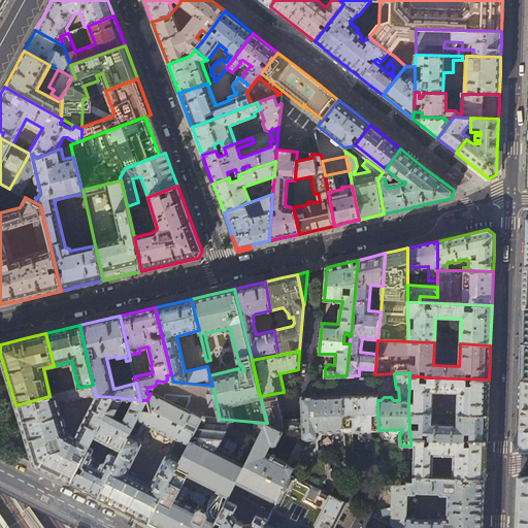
[(421,382),(421,376),(409,376),(409,387),(416,387),(416,402),(408,401),(408,413),(432,414),(432,391),(458,392),(457,415),(488,416),(489,396),(489,380),(427,377),(427,382),(421,382)]
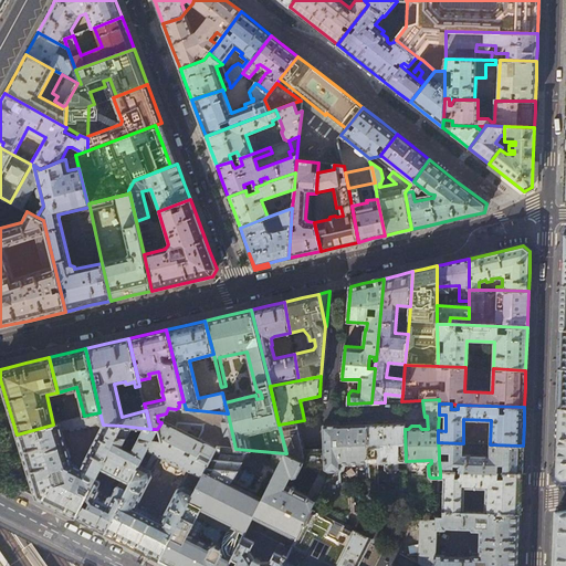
[(153,441),(152,441),(105,532),(132,546),(159,559),(217,447),(236,449),(228,413),(186,409),(176,409),(168,408),(166,413),(161,422),(157,429),(158,429),(163,441),(153,441)]
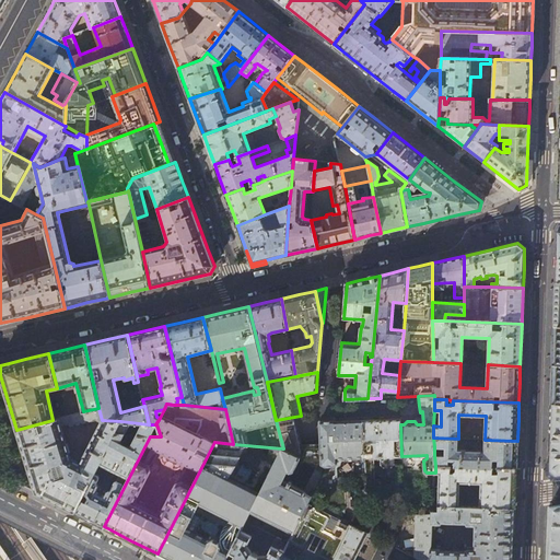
[(559,404),(551,404),(550,436),(549,470),(556,476),(559,475),(559,474),(559,404)]
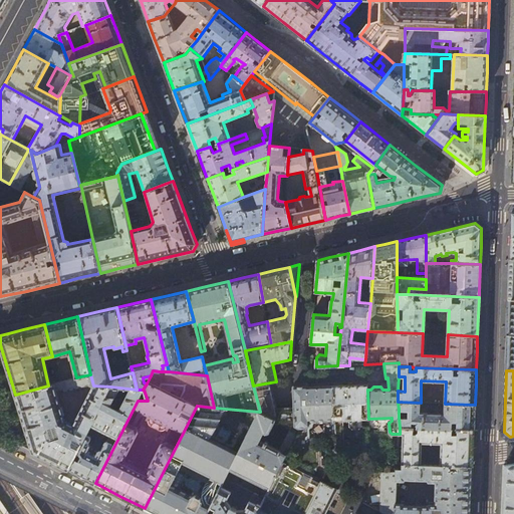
[(90,374),(76,377),(48,386),(15,395),(33,452),(50,461),(69,470),(86,434),(89,428),(91,426),(110,387),(93,386),(90,374)]
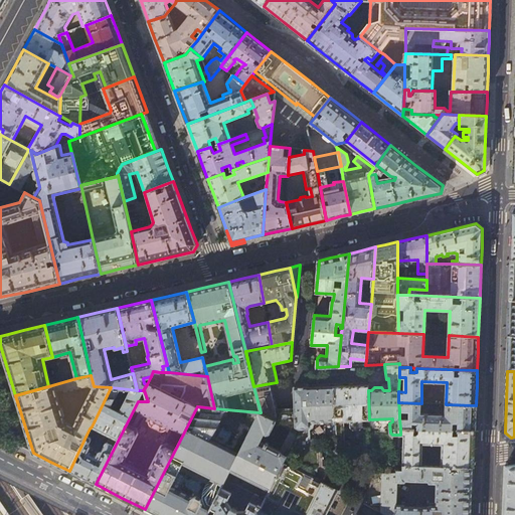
[(267,389),(271,383),(253,386),(261,412),(276,420),(292,428),(299,433),(291,448),(300,453),(300,460),(296,468),(324,482),(339,490),(338,467),(322,467),(320,438),(336,437),(335,420),(334,386),(314,387),(308,387),(294,387),(295,409),(277,408),(271,403),(267,389)]
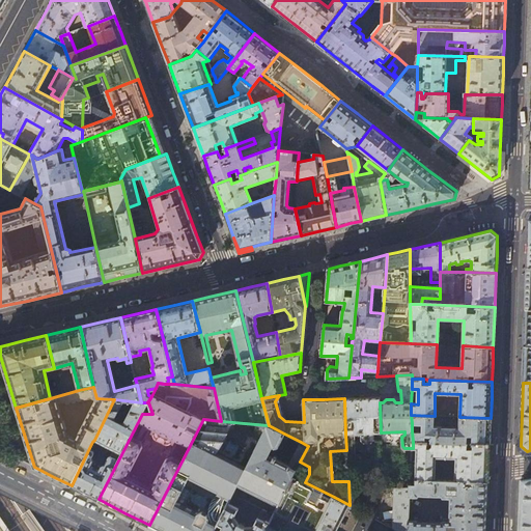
[(361,398),(344,398),(345,434),(360,434),(361,441),(363,444),(371,443),(374,440),(373,432),(381,432),(380,402),(380,397),(361,398)]
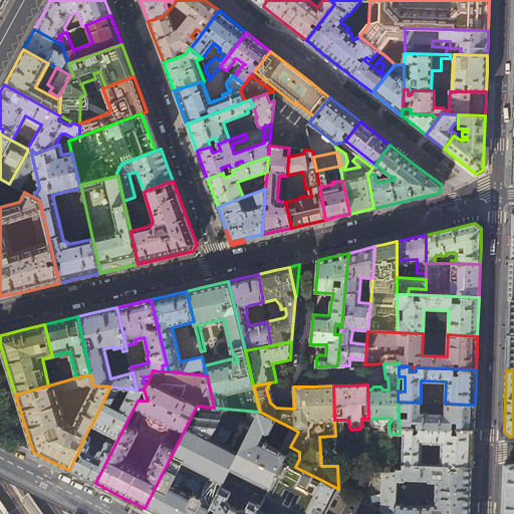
[(110,387),(91,426),(111,436),(108,440),(106,441),(98,457),(88,452),(91,447),(90,444),(89,443),(91,438),(91,437),(90,436),(92,430),(89,428),(86,434),(69,470),(83,477),(95,483),(138,401),(139,401),(144,390),(143,390),(137,390),(110,387)]
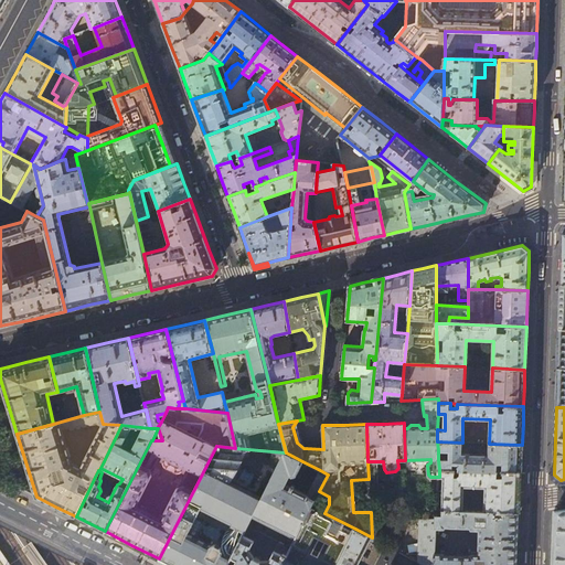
[(462,454),(462,443),(437,441),(438,450),(449,451),(449,459),(438,459),(439,470),(455,470),(460,470),(521,472),(522,458),(522,445),(489,444),(489,455),(462,454)]
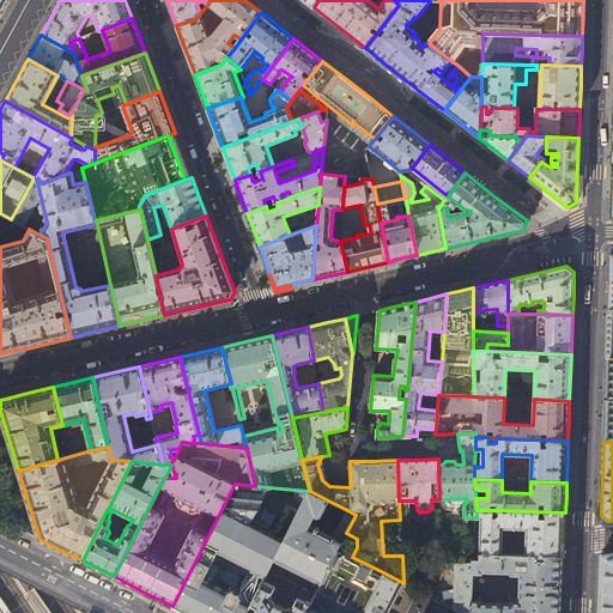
[(309,491),(255,486),(235,484),(173,606),(187,612),(246,612),(263,581),(274,559),(284,541),(256,528),(260,522),(259,520),(244,514),(242,520),(235,516),(237,511),(240,513),(249,491),(297,515),(309,491)]
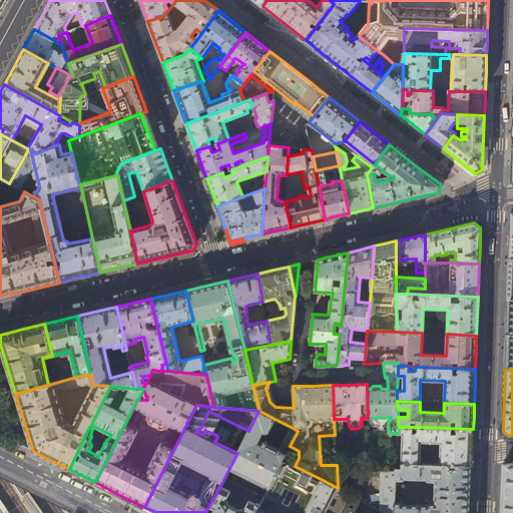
[(275,419),(260,411),(259,411),(248,431),(237,453),(229,468),(269,488),(277,472),(283,460),(290,446),(298,431),(291,427),(281,447),(282,448),(280,451),(267,444),(267,442),(265,441),(264,443),(259,440),(264,431),(267,432),(269,431),(275,419)]
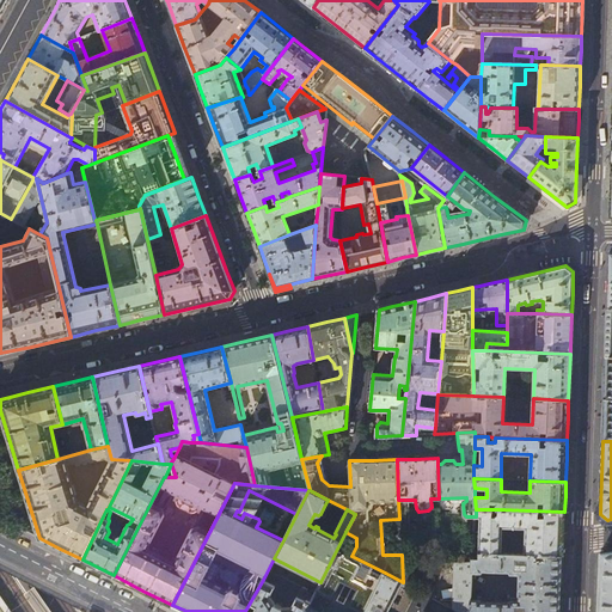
[(493,516),(493,509),(476,509),(476,516),(473,552),(502,554),(502,527),(526,528),(525,554),(563,556),(564,533),(564,512),(499,509),(497,514),(496,516),(493,516)]
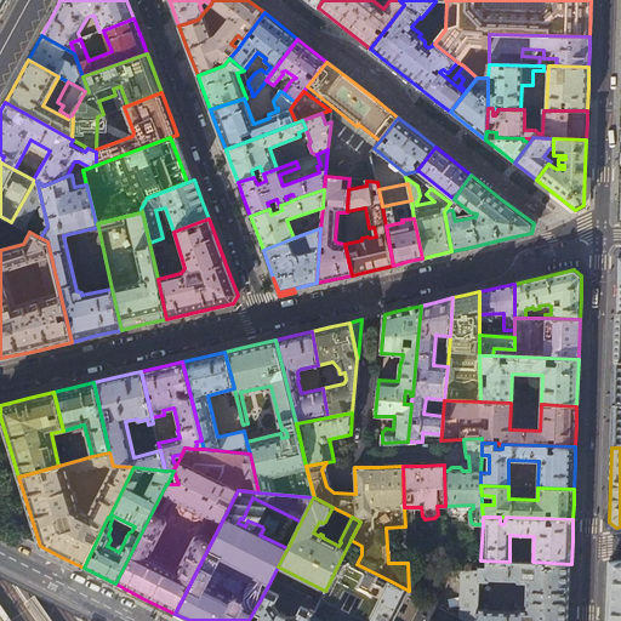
[(370,620),(391,581),(357,564),(342,557),(335,571),(370,588),(358,611),(324,594),(315,610),(309,620),(370,620)]
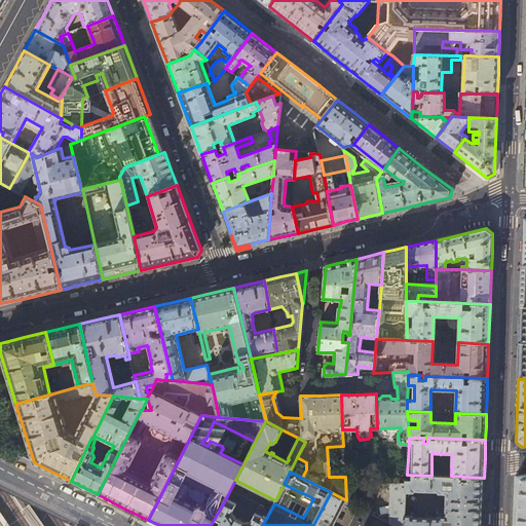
[(451,476),(431,476),(407,475),(407,482),(406,491),(414,492),(414,490),(440,491),(440,493),(447,493),(446,516),(439,516),(439,518),(413,517),(413,515),(405,515),(404,525),(482,525),(483,493),(484,478),(451,476)]
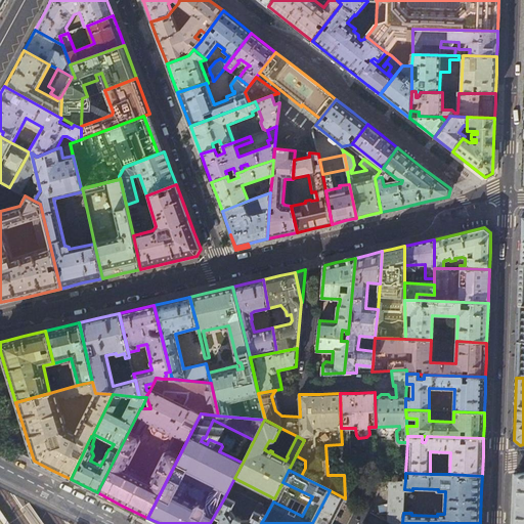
[(523,523),(523,475),(513,477),(512,501),(511,523),(523,523)]
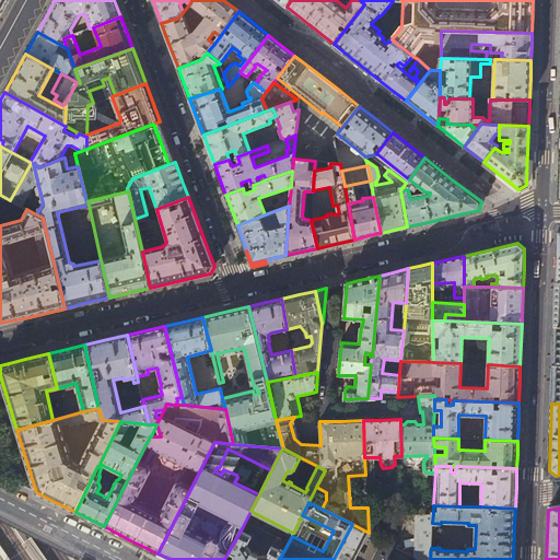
[(430,559),(431,548),(432,523),(433,513),(417,514),(416,557),(422,559),(430,559)]
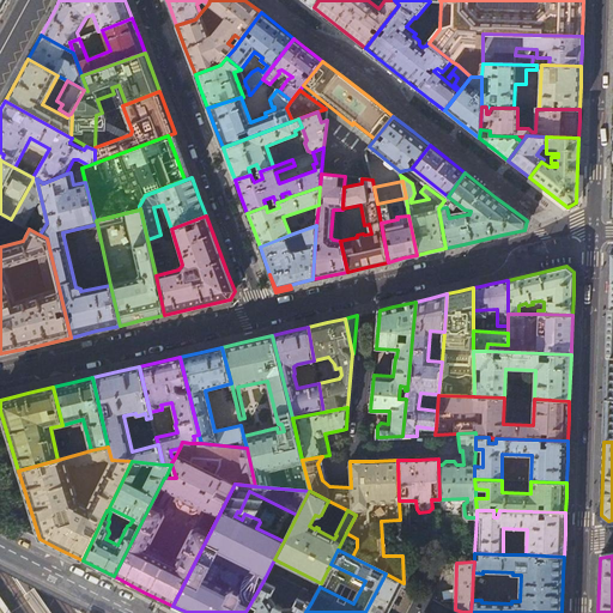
[(386,574),(365,612),(388,612),(400,589),(404,583),(386,574)]
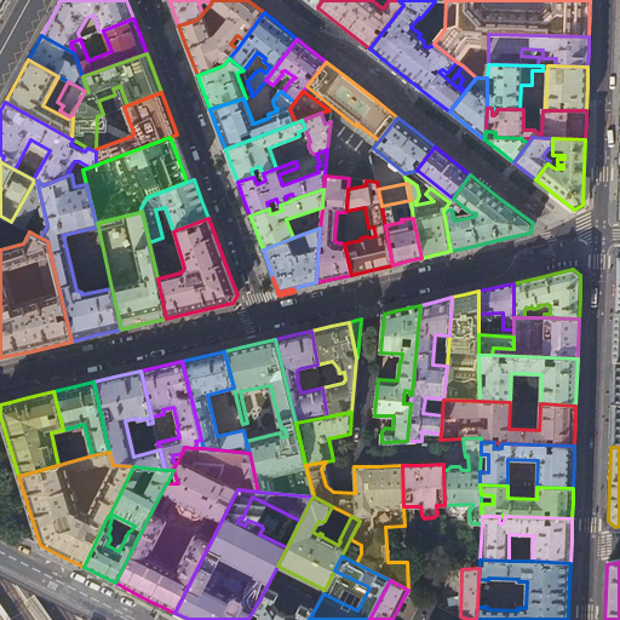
[(267,587),(248,619),(309,619),(315,609),(310,607),(309,609),(300,604),(296,614),(286,615),(279,610),(274,604),(280,593),(267,587)]
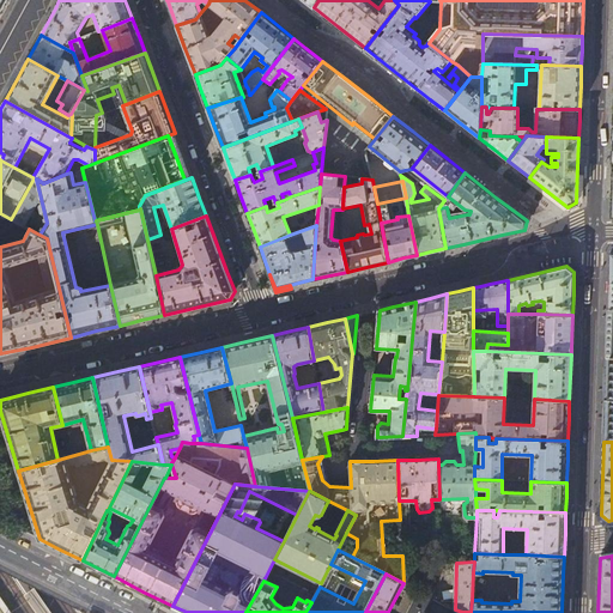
[(418,590),(404,583),(400,589),(404,590),(404,592),(405,592),(405,593),(411,595),(412,595),(416,596),(418,590)]
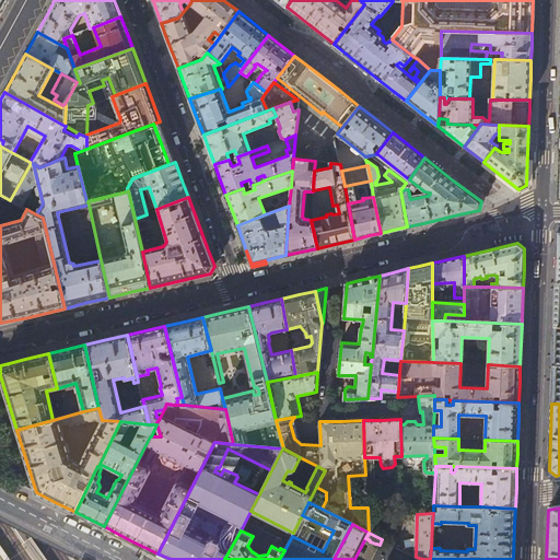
[(382,539),(380,545),(371,559),(387,559),(395,546),(382,539)]
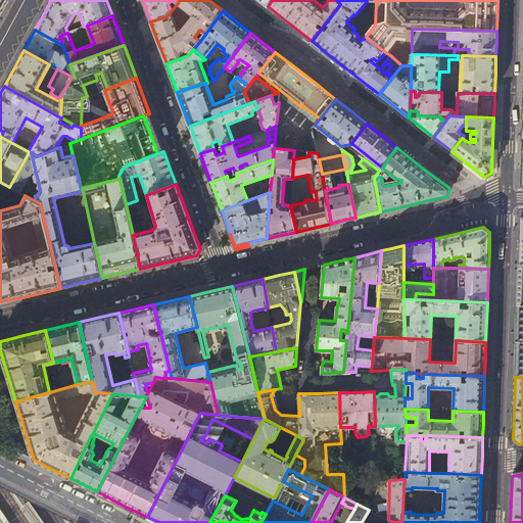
[(380,522),(383,517),(369,510),(362,522),(380,522)]
